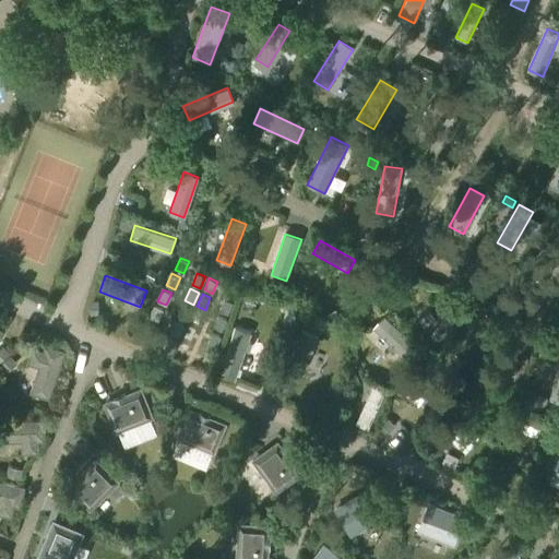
[(219,310),(227,314),(233,302),(224,298),(219,310)]
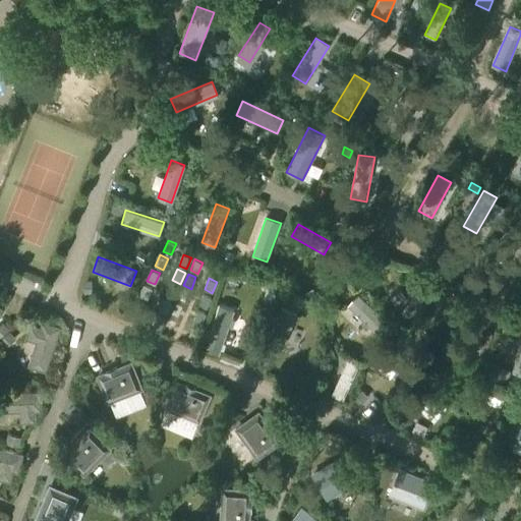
[(429,281),(396,306),(405,319),(439,294),(429,281)]
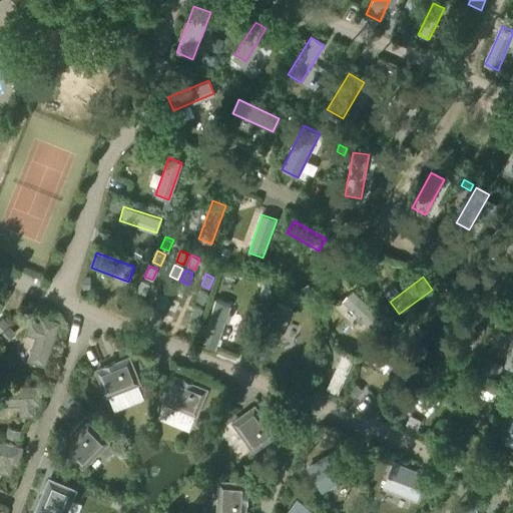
[(137,291),(144,295),(149,284),(141,280),(137,291)]
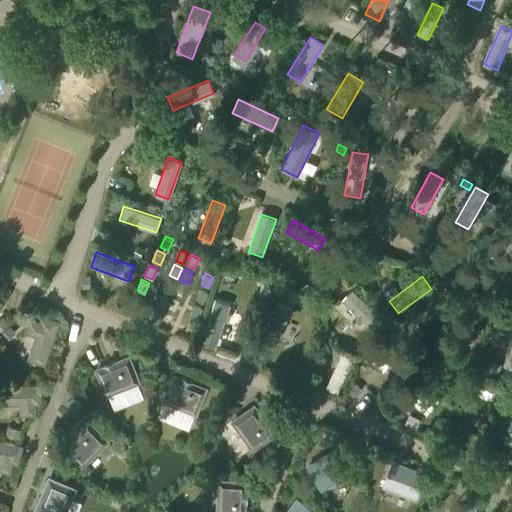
[(163,290),(170,294),(175,283),(167,279),(163,290)]
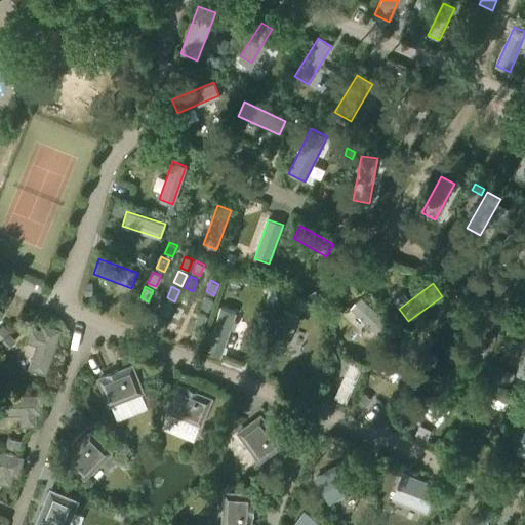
[(177,303),(186,306),(191,294),(183,291),(177,303)]
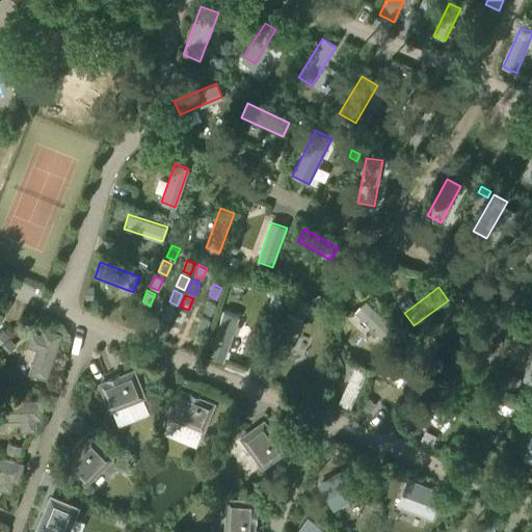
[(203,311),(211,315),(216,303),(208,299),(203,311)]
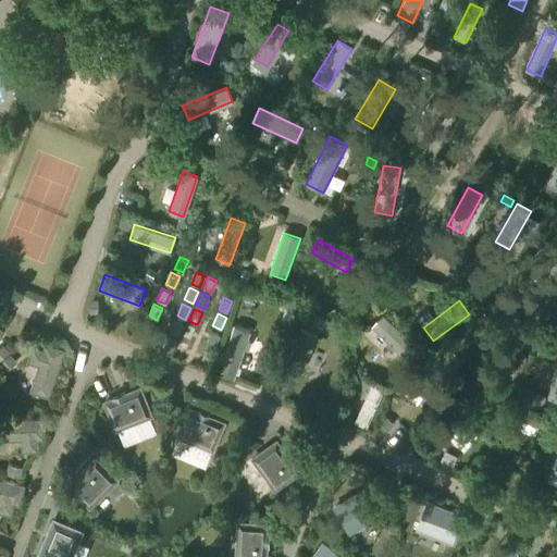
[(384,314),(372,326),(401,356),(412,344),(384,314)]
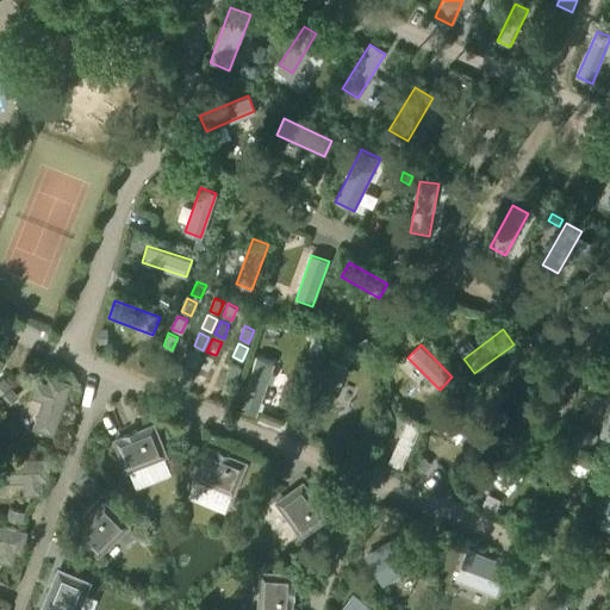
[(154,363),(162,367),(168,354),(159,350),(154,363)]
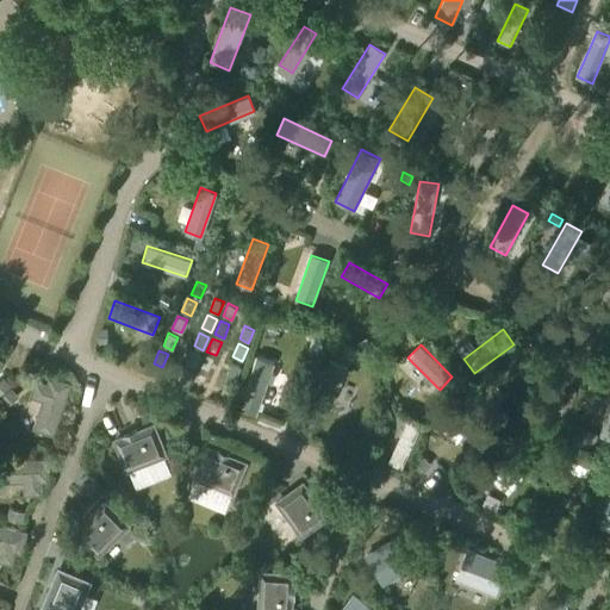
[(186,363),(195,368),(201,355),(192,350),(186,363)]
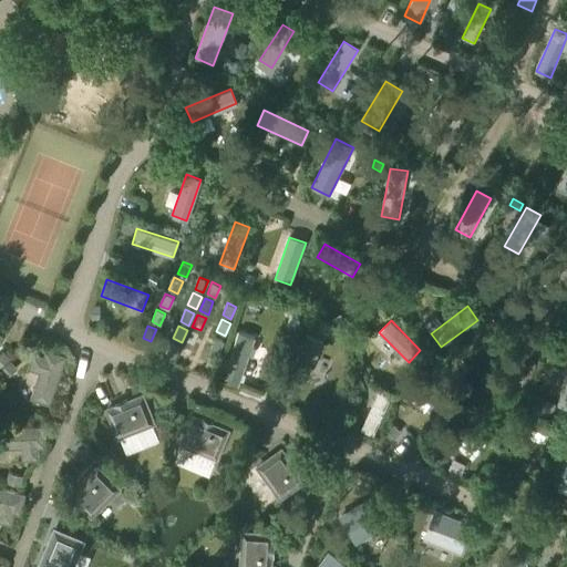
[(238,331),(222,379),(238,384),(256,337),(238,331)]
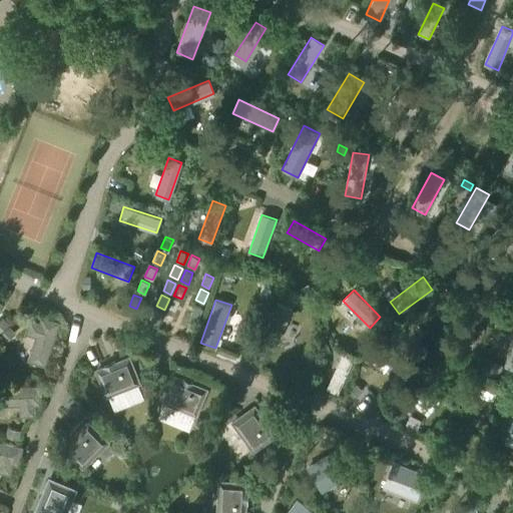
[(278,303),(264,336),(278,342),(292,309),(278,303)]
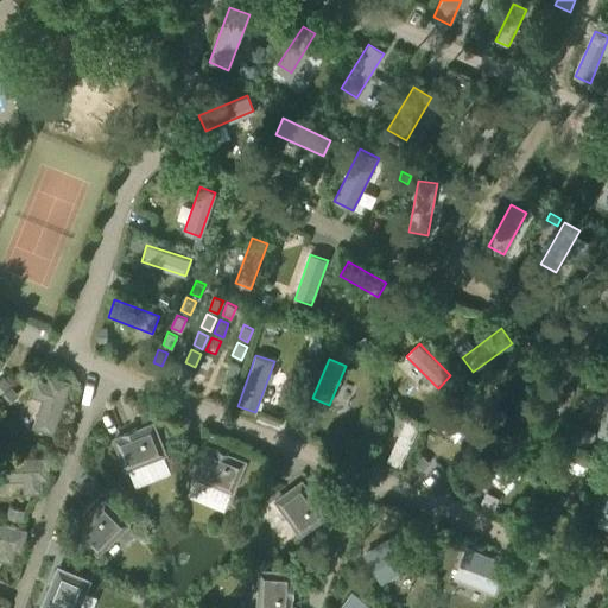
[(226,374),(235,378),(240,365),(232,361),(226,374)]
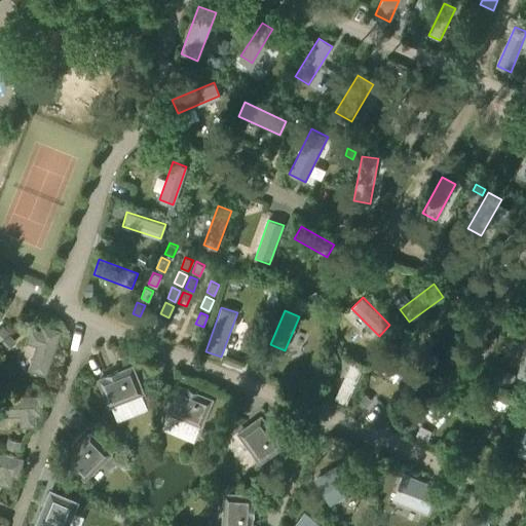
[(154,329),(161,332),(166,321),(158,317),(154,329)]
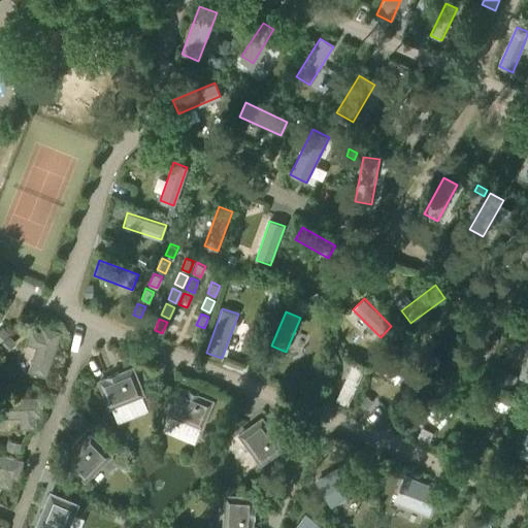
[(44,327),(31,370),(48,376),(62,333),(44,327)]
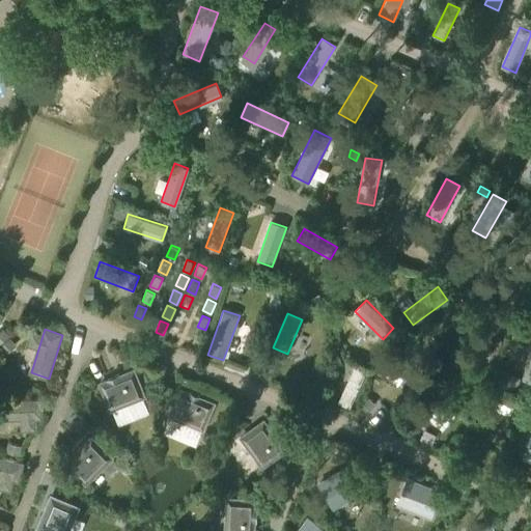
[(354,366),(337,402),(351,409),(367,372),(354,366)]
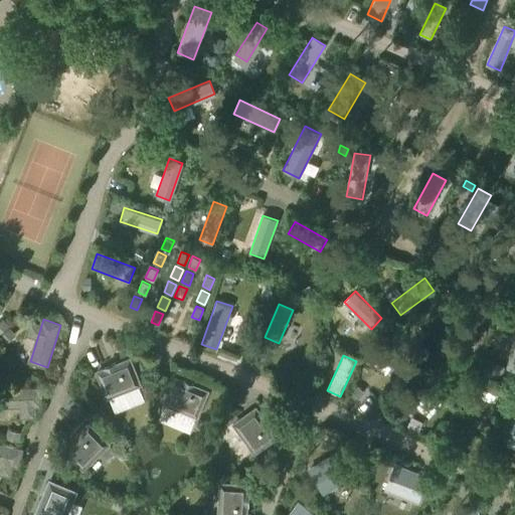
[(107,370),(101,372),(110,396),(141,384),(138,377),(140,376),(136,367),(134,367),(132,360),(119,365),(118,363),(106,368),(107,370)]
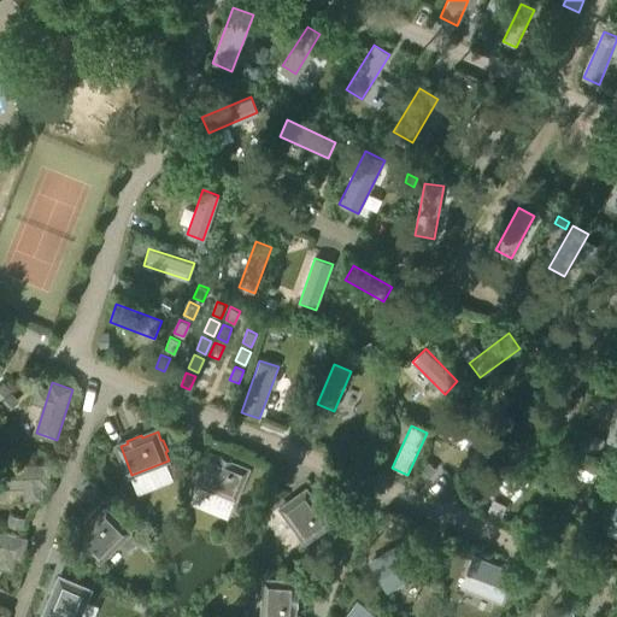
[(219,454),(212,451),(200,480),(238,494),(241,486),(242,487),(247,475),(246,475),(248,466),(234,460),(235,458),(219,452),(219,454)]
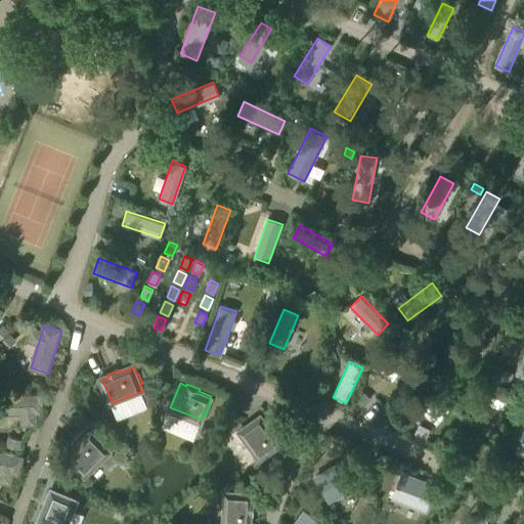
[(483,388),(470,427),(486,433),(499,393),(483,388)]
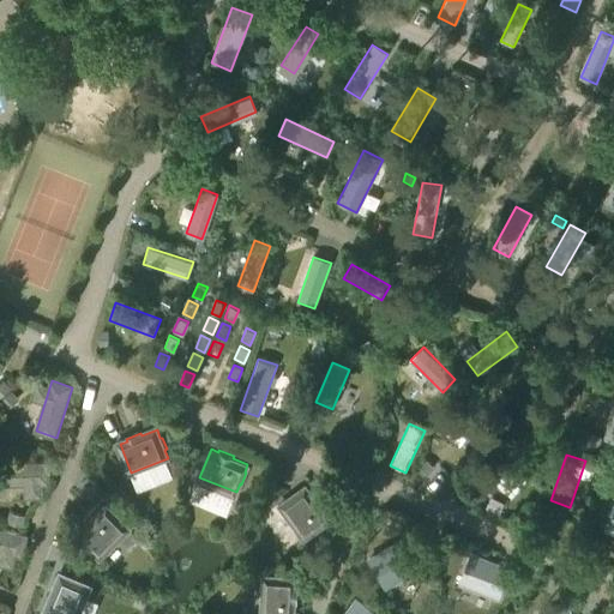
[(49,463),(0,463),(0,485),(50,485),(49,463)]
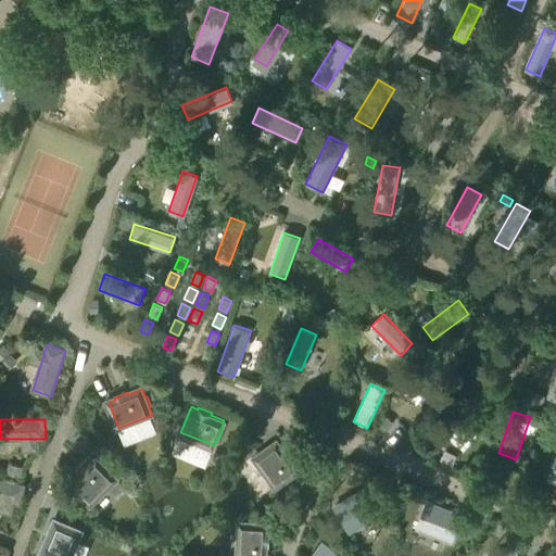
[(282,444),(278,439),(255,455),(276,484),(283,479),(285,481),(293,475),(292,474),(299,468),(290,456),(292,455),(283,443),(282,444)]
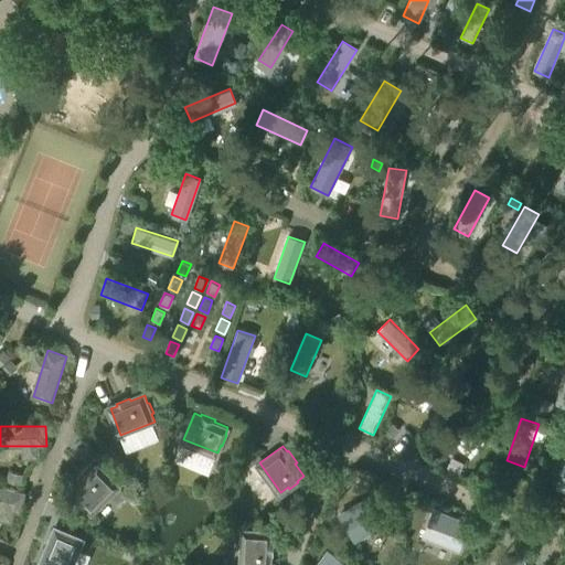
[(564,459),(557,459),(554,481),(564,482),(564,459)]
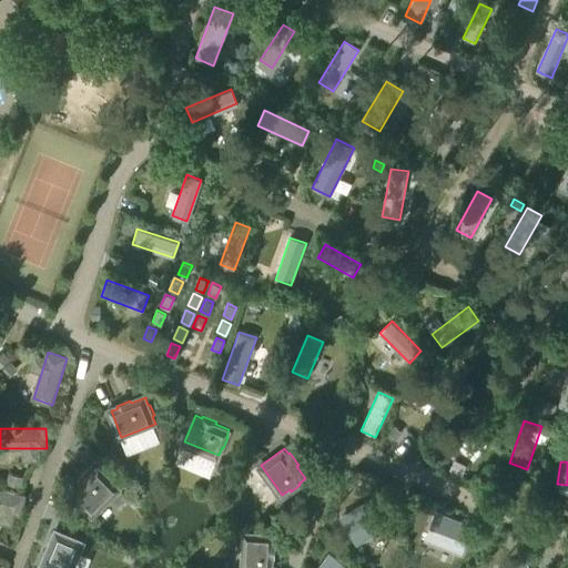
[(78,489),(72,495),(92,515),(119,488),(112,483),(113,482),(105,473),(104,475),(98,468),(88,479),(87,477),(75,488),(78,489)]
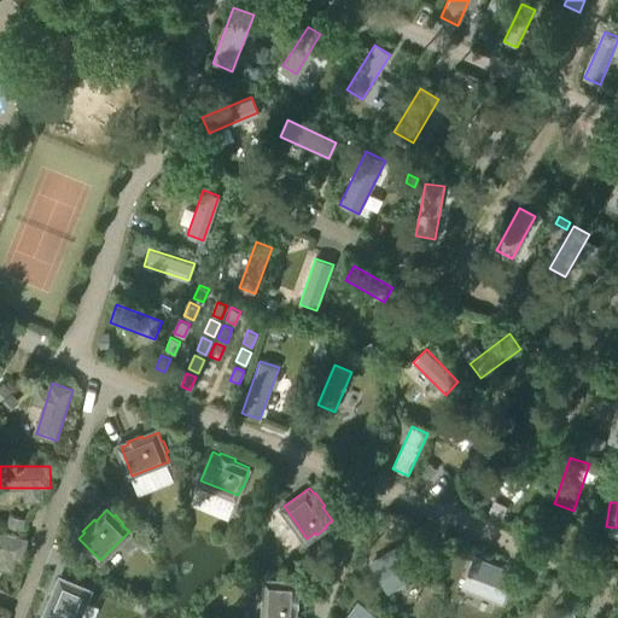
[(386,509),(380,522),(404,534),(410,522),(386,509)]
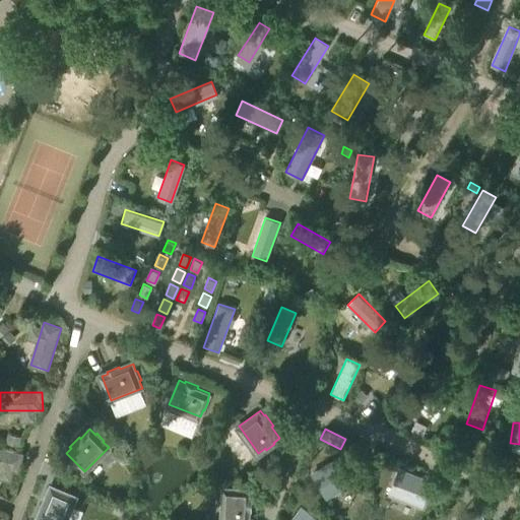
[(0,448),(0,466),(20,471),(23,453),(0,448)]
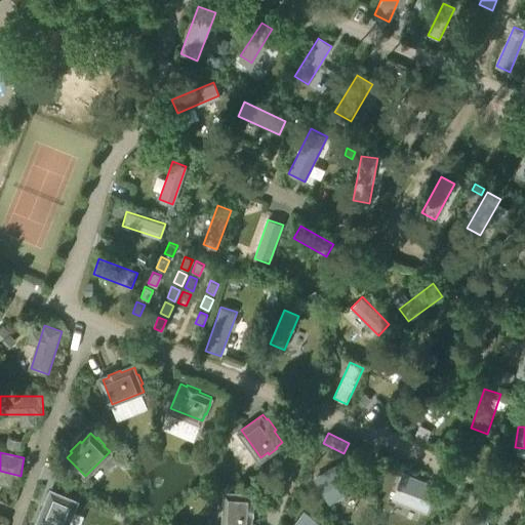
[(346,460),(314,480),(329,505),(361,485),(346,460)]
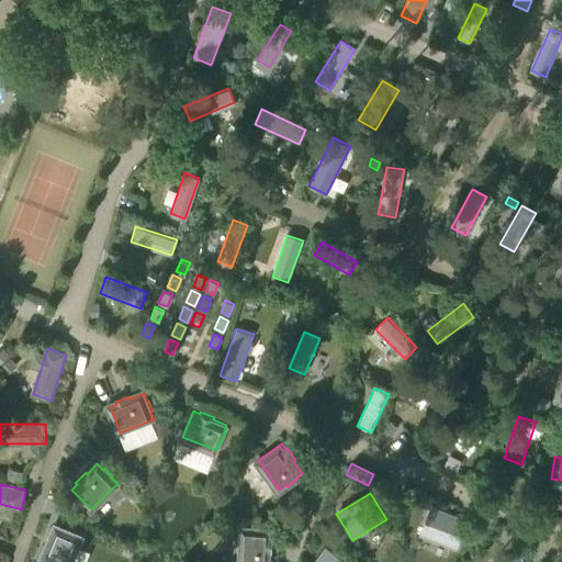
[(431,506),(420,535),(457,550),(469,521),(431,506)]
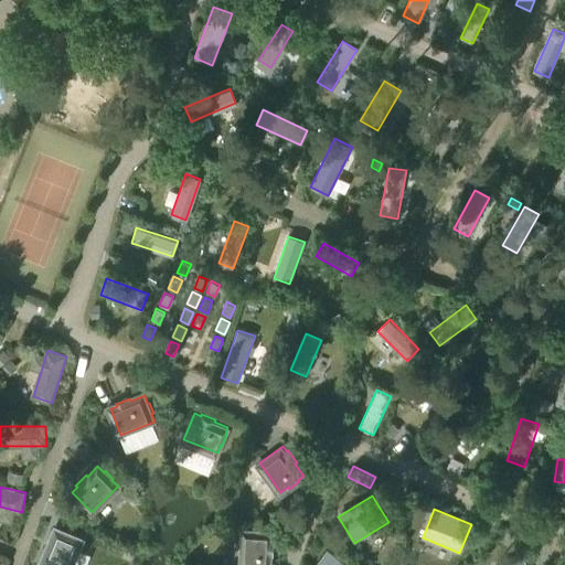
[(54,524),(41,561),(51,564),(71,564),(83,535),(54,524)]
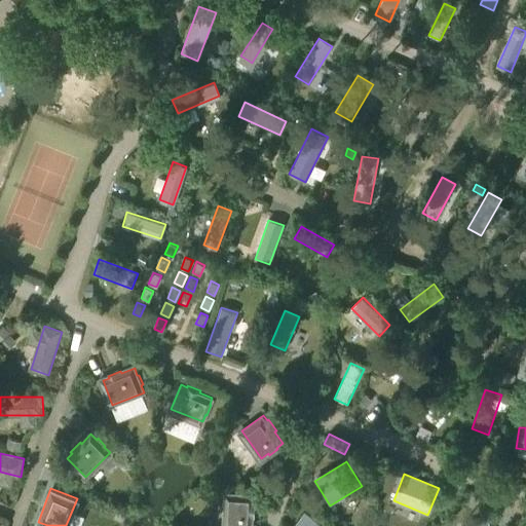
[(253,501),(253,495),(227,494),(225,525),(252,525),(252,515),(254,515),(255,501),(253,501)]
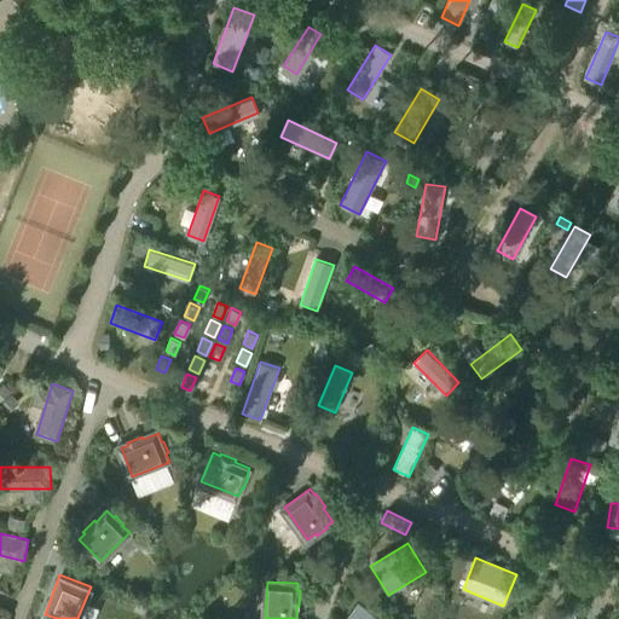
[(379,618),(358,603),(346,618),(379,618)]
